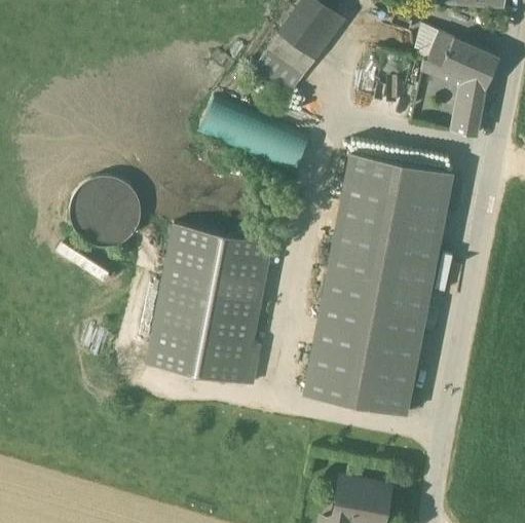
[(341,22),(310,0),(300,0),(252,67),(289,94),(341,22)]
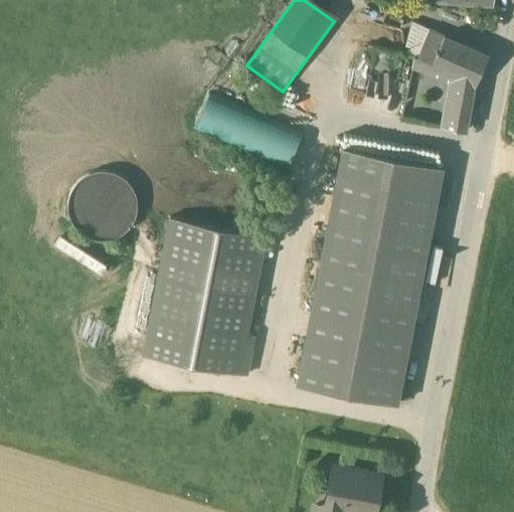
[(448,0),(448,6),(491,10),(492,0),(448,0)]
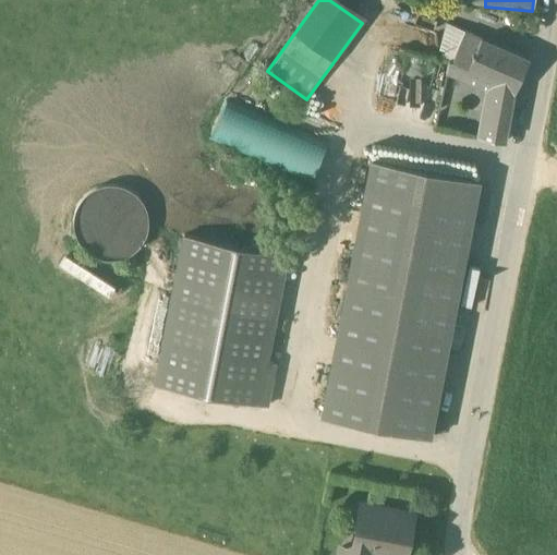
[(465,34),(445,26),(437,58),(451,64),(465,34)]
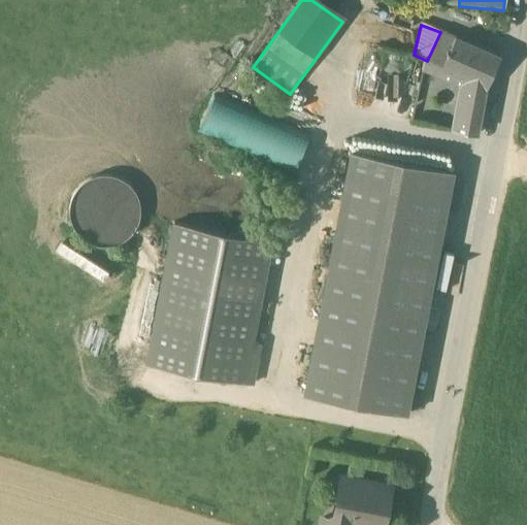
[(462,83),(486,93),(501,59),(440,32),(427,61),(425,67),(462,83)]
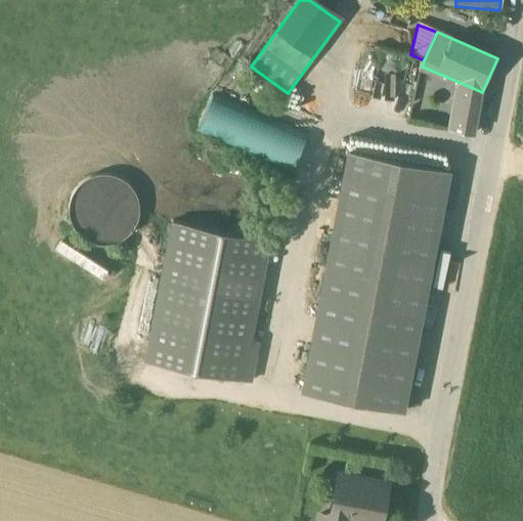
[(482,92),(459,82),(449,134),(474,136),(482,92)]
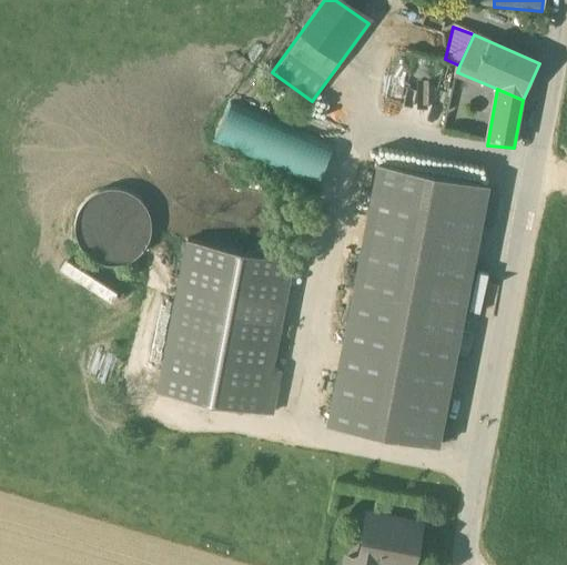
[(317,184),(333,149),(284,128),(283,130),(230,108),(215,142),(317,184)]
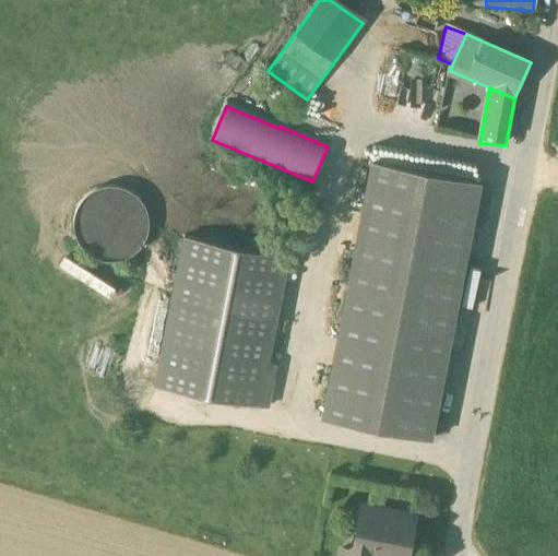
[(478,185),(371,164),(322,421),(429,441),(478,185)]
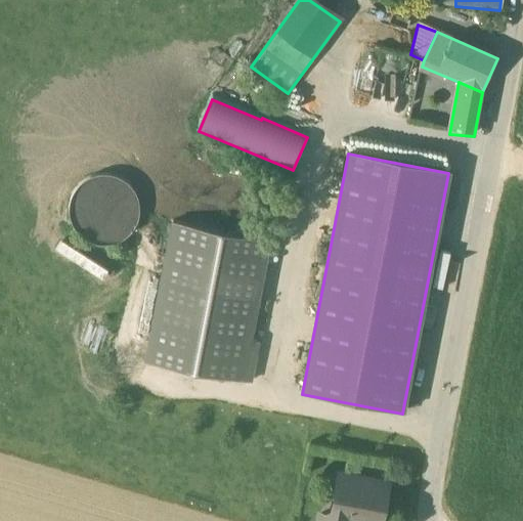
[(135,224),(138,211),(135,198),(128,186),(116,179),(102,177),(89,179),(78,187),(71,199),(69,212),(71,225),(79,236),(90,244),(103,247),(117,244),(128,236),(135,224)]
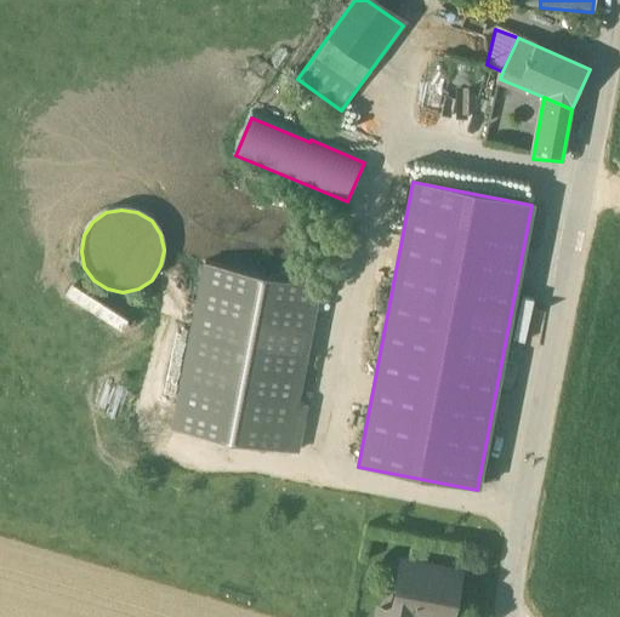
[(318,287),(204,266),(171,432),(296,455),(305,407),(295,406),(318,287)]
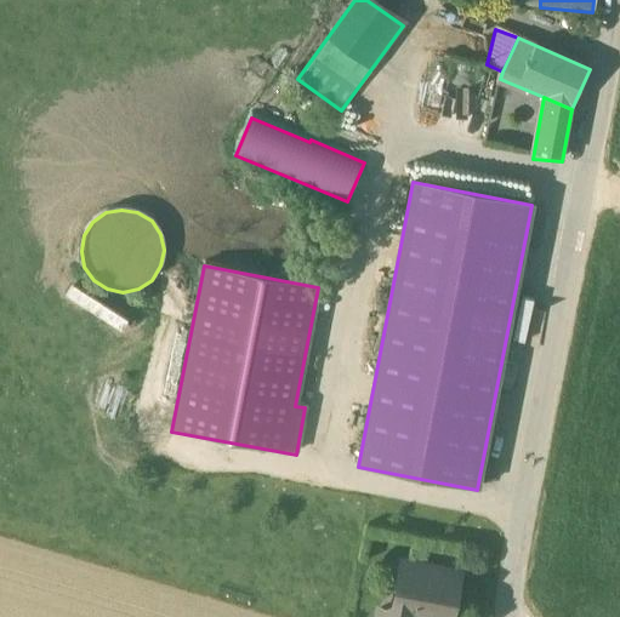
[(450,616),(458,576),(408,566),(403,590),(396,589),(392,613),(391,615),(397,616),(450,616)]
